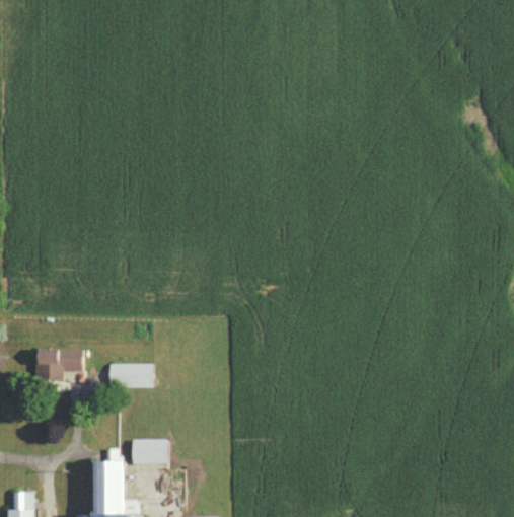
[(35,380),(63,380),(63,371),(81,371),(81,349),(35,348),(35,380)]
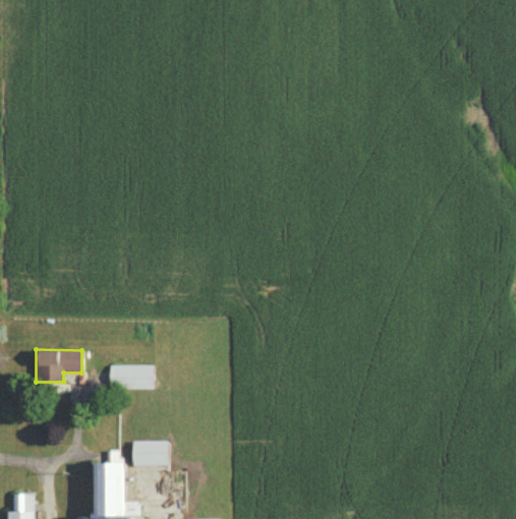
[(153,364),(109,364),(109,388),(153,388),(153,364)]
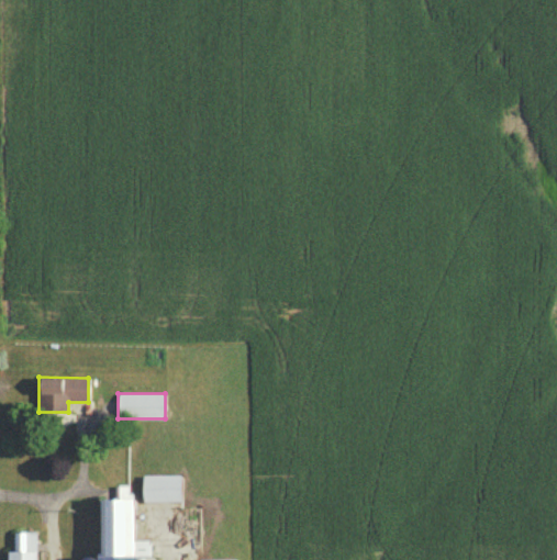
[(143,476),(143,501),(181,501),(181,476),(143,476)]
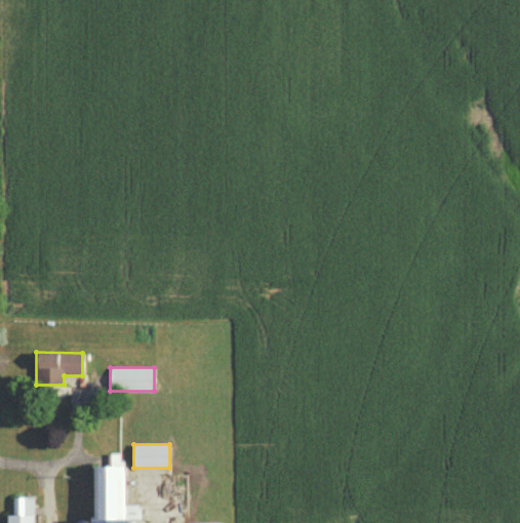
[(128,522),(127,463),(96,464),(97,518),(81,518),(80,522),(128,522)]
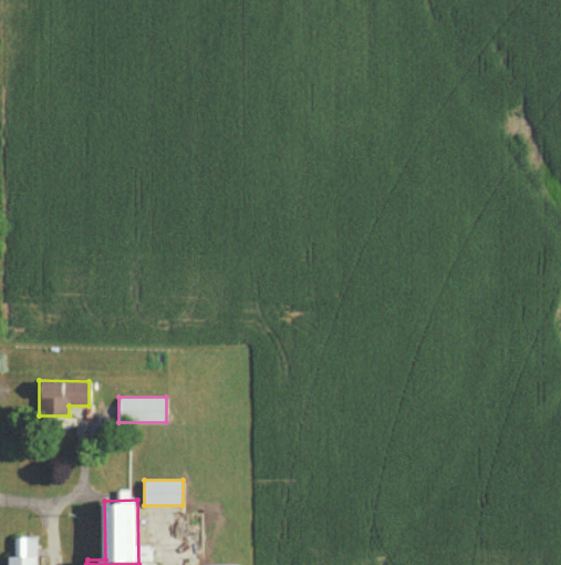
[(9,564),(35,564),(37,536),(9,536),(9,564)]
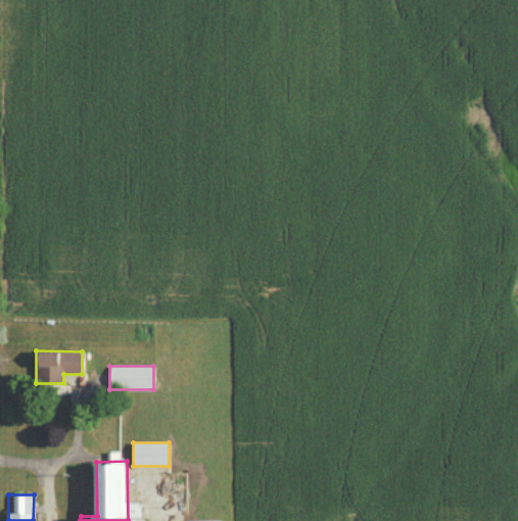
All buildings are outlined.
